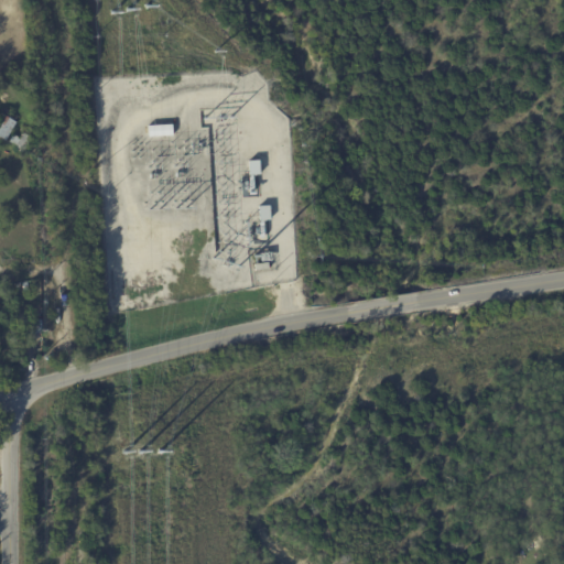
[(4,142),(0,139),(0,116),(1,115),(2,115),(6,109),(18,116),(14,122),(17,122),(4,142)]
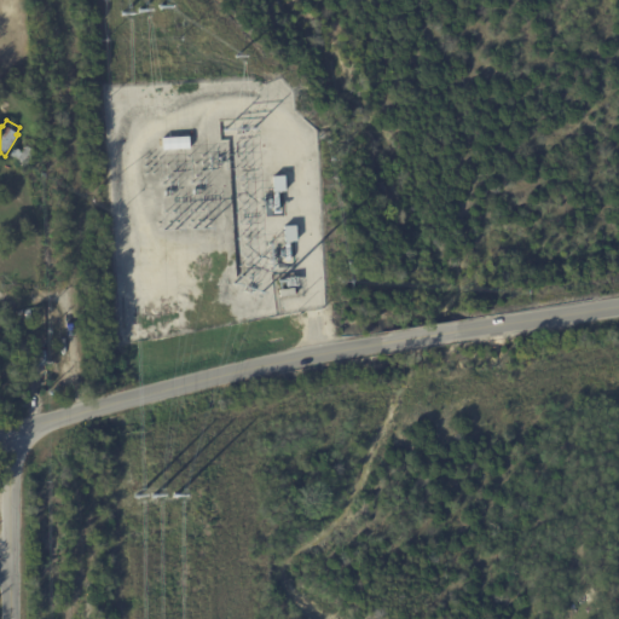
[(162,139),(189,137),(190,150),(163,151),(162,139)]
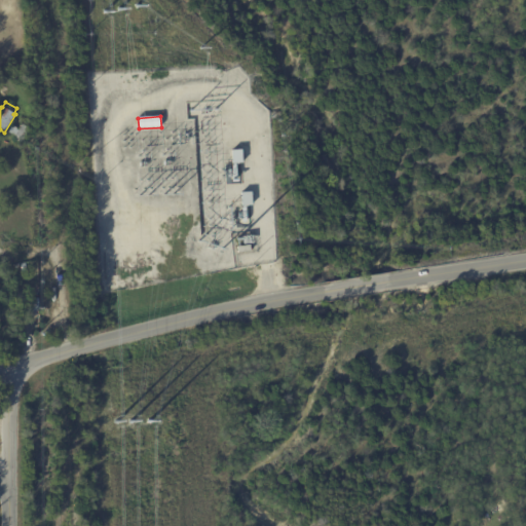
[(230,122),(235,121),(240,121),(241,142),(234,142),(234,143),(231,143),(231,142),(230,142),(230,122)]
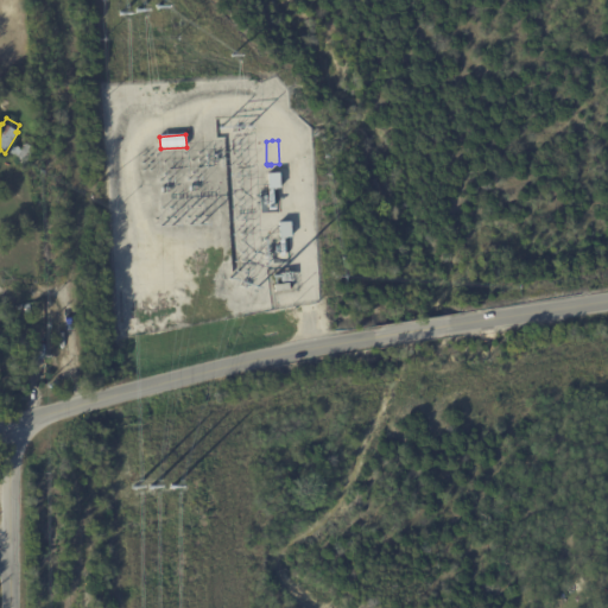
[(26,163),(25,162),(24,165),(17,163),(18,160),(8,154),(12,147),(16,149),(16,147),(20,149),(19,150),(20,151),(21,149),(23,145),(24,146),(24,144),(33,149),(26,163)]
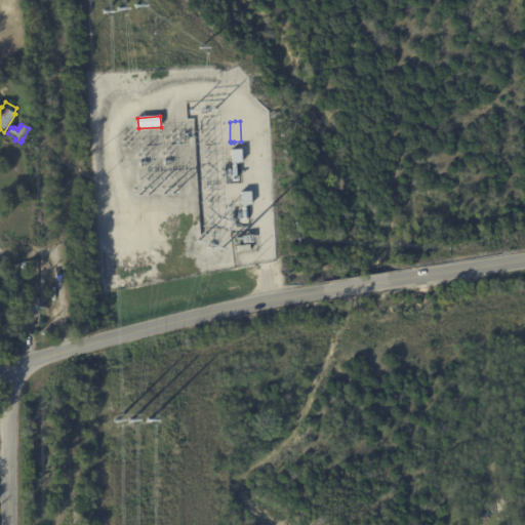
[(232,150),(241,150),(242,163),(232,164),(232,150)]
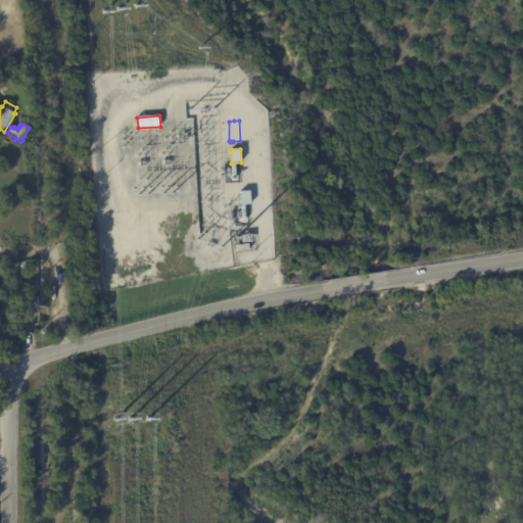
[(236,245),(242,245),(240,236),(252,234),(254,245),(248,246),(249,250),(237,252),(236,245)]
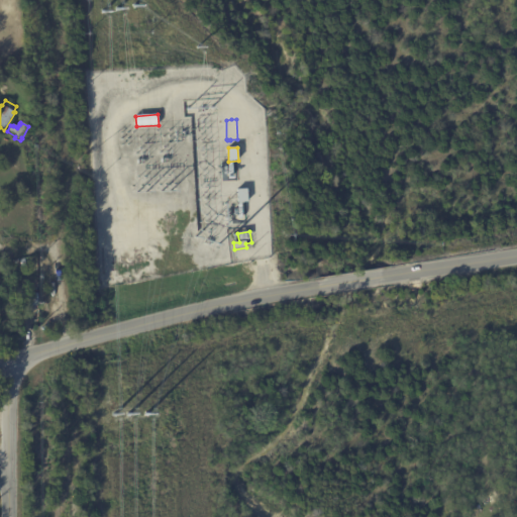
[(37,307),(27,307),(27,294),(38,294),(38,307),(37,307)]
